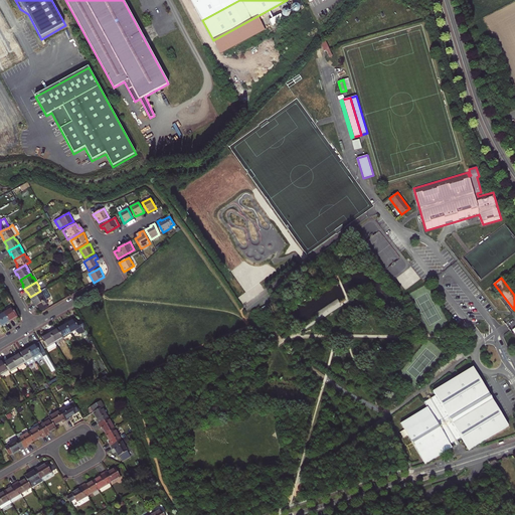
[(40,291),(30,297),(33,302),(32,303),(34,306),(36,305),(45,301),(46,300),(43,295),(42,295),(40,291)]
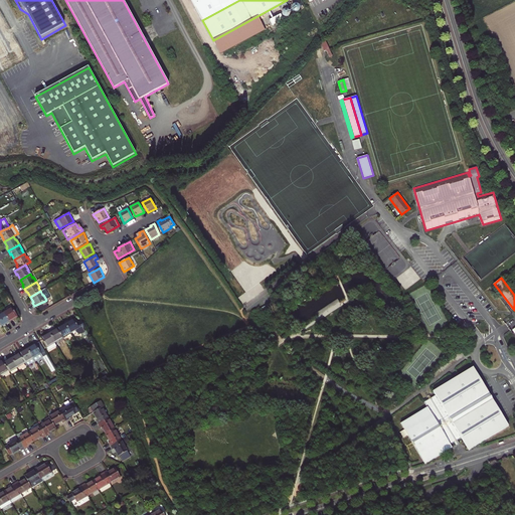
[(45,301),(36,305),(38,309),(47,304),(45,301)]
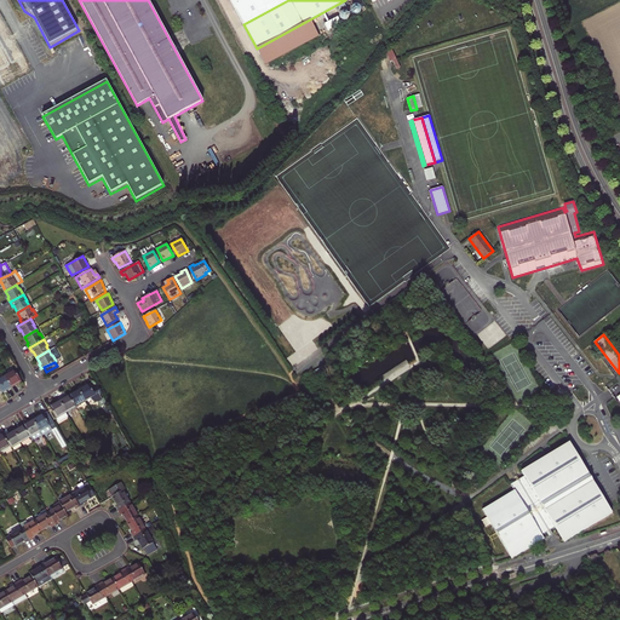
[(332,368),(329,362),(313,372),(315,378),(332,368)]
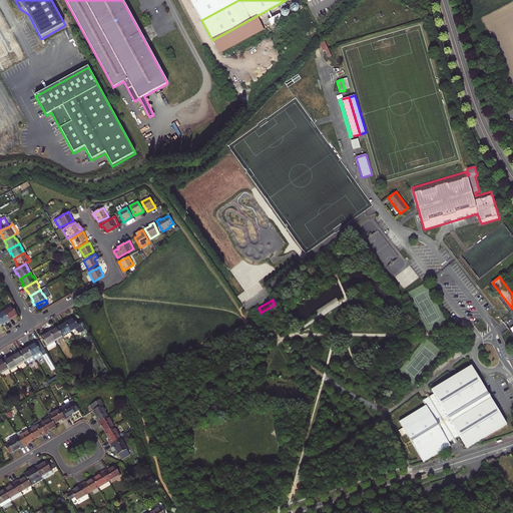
[(4,312),(9,321),(17,316),(12,307),(4,312)]
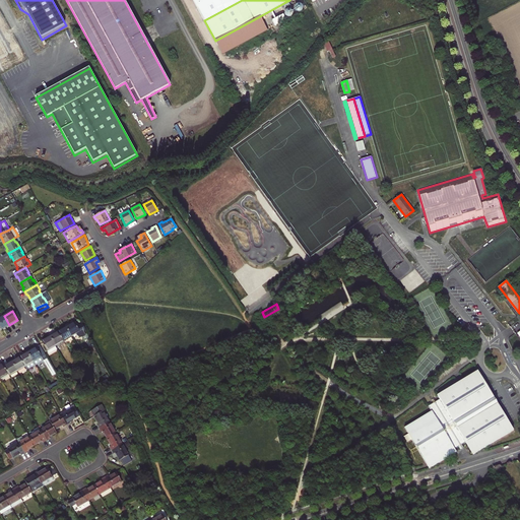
[(4,316),(0,317),(0,327),(1,329),(9,325),(4,316)]
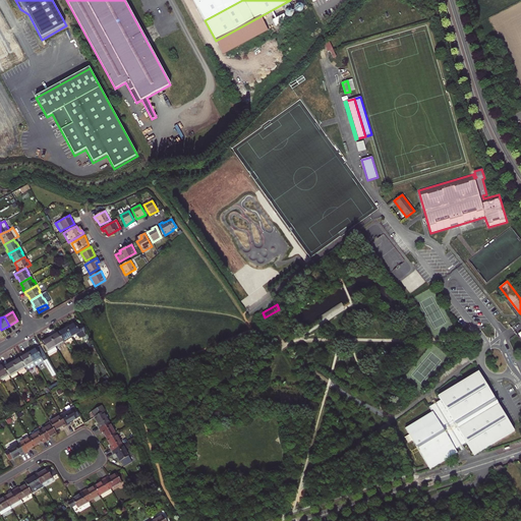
[(66,328),(71,337),(76,334),(80,338),(81,338),(85,336),(83,332),(85,331),(82,325),(77,328),(74,323),(66,328)]
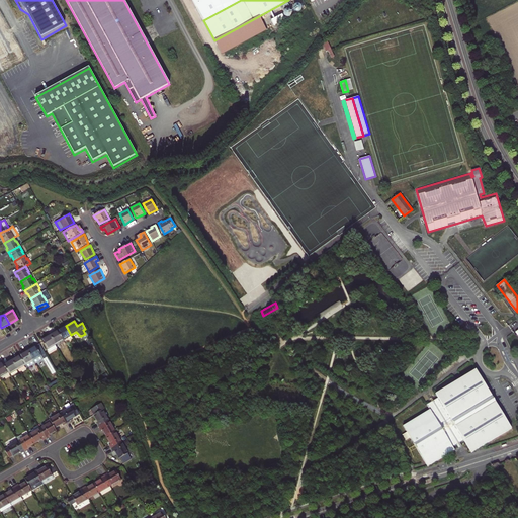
[(71,335),(66,326),(58,330),(63,340),(71,335)]
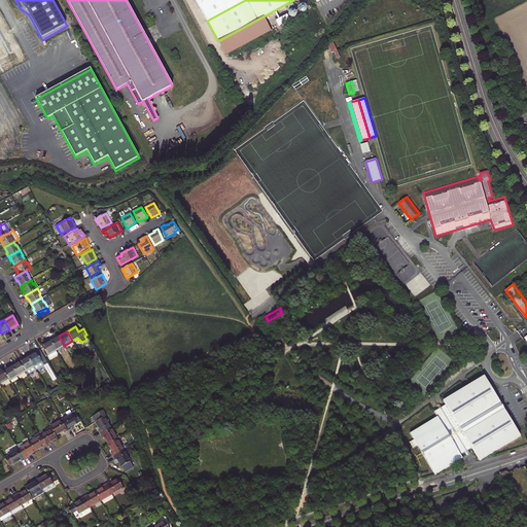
[(56,350),(64,346),(59,336),(50,341),(56,350)]
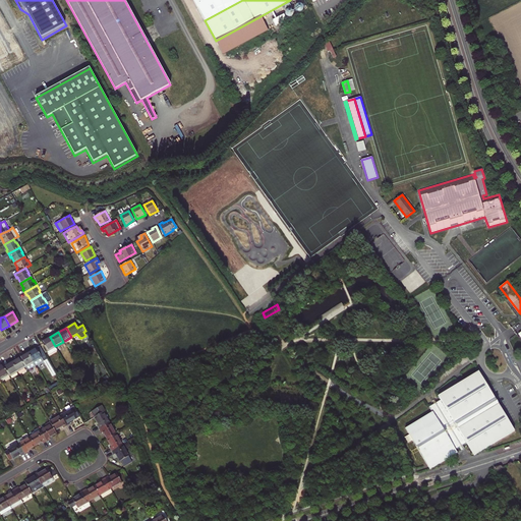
[(58,350),(55,346),(50,337),(42,342),(49,355),(58,350)]
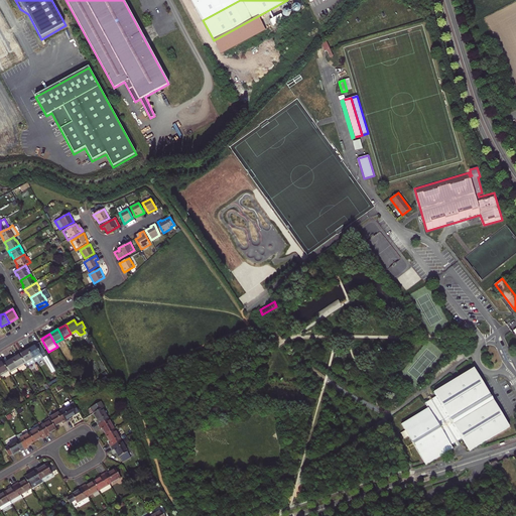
[(27,350),(35,363),(43,358),(39,351),(35,345),(27,350)]
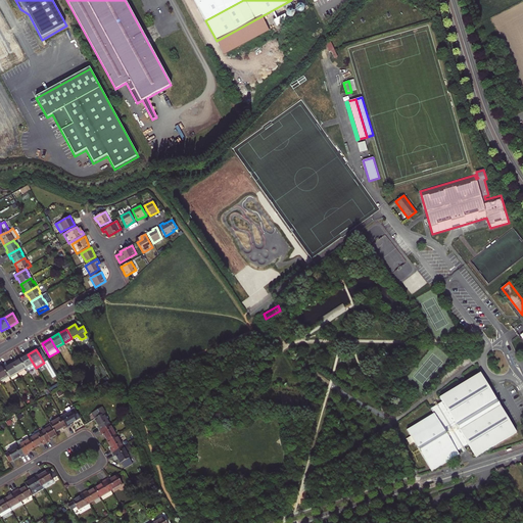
[(36,368),(28,354),(20,360),(26,368),(28,372),(36,368)]
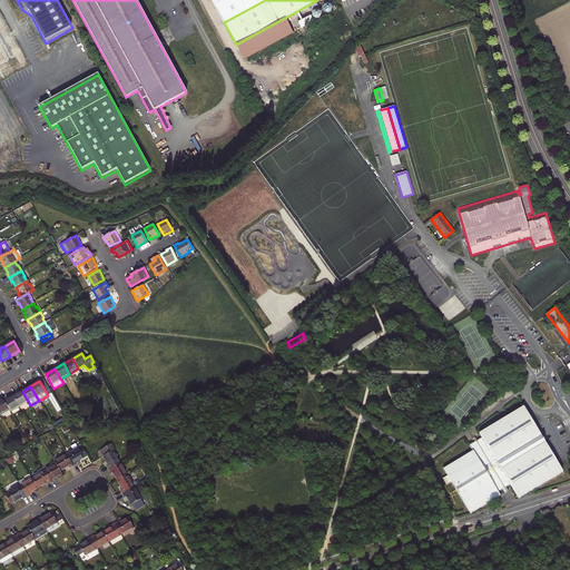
[(13,396),(19,406),(28,401),(22,392),(13,396)]
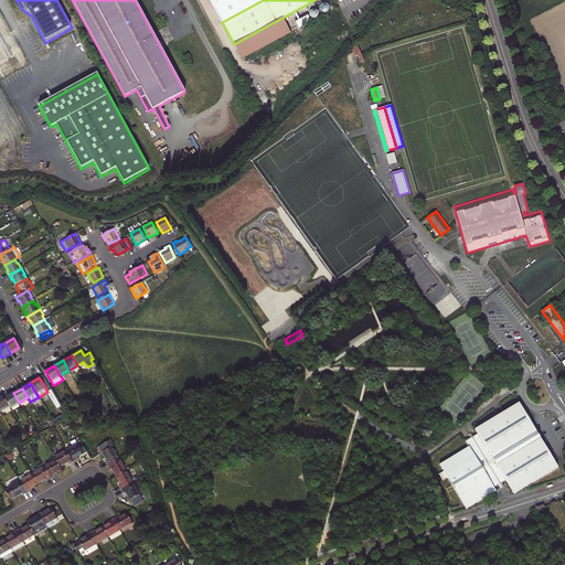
[(9,405),(10,408),(19,403),(13,393),(4,398),(9,405)]
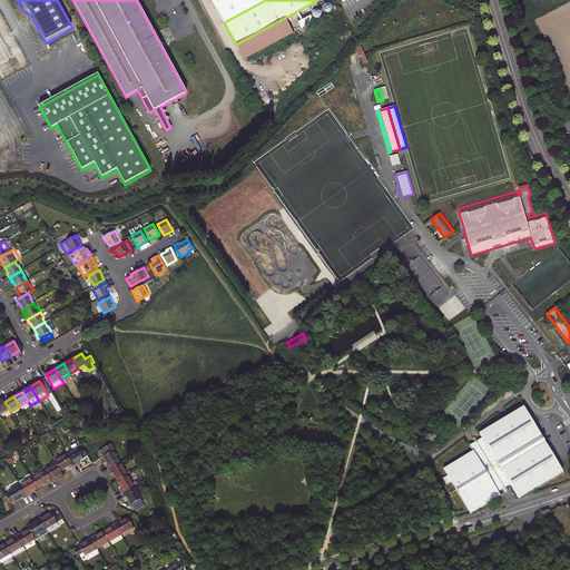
[(511,484),(519,498),(563,471),(559,463),(536,423),(524,405),(480,432),(483,438),(479,440),(475,442),(471,445),(473,450),(444,468),(471,513),(501,495),(499,492),(503,489),(505,492),(509,491),(507,488),(511,484)]
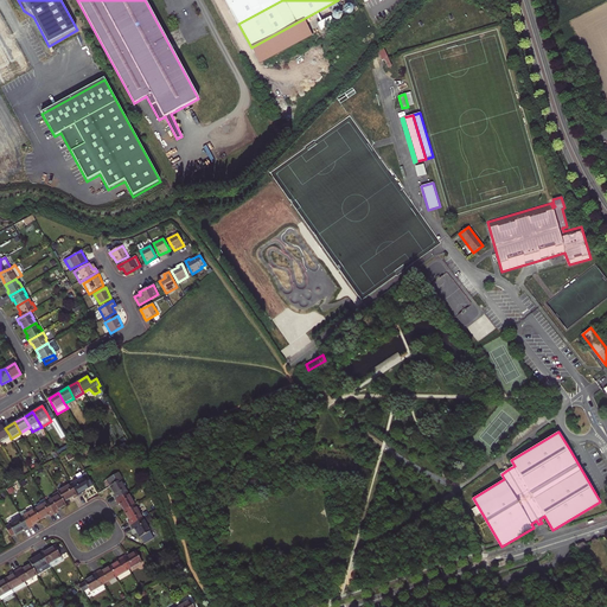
[(83,477),(70,484),(77,496),(82,494),(81,492),(93,485),(85,473),(83,474),(83,477)]
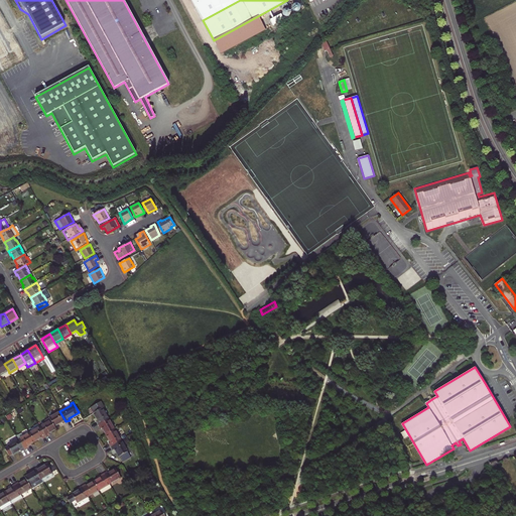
[(109,419),(103,408),(104,407),(101,402),(92,407),(96,412),(94,413),(98,420),(97,421),(99,425),(109,419)]
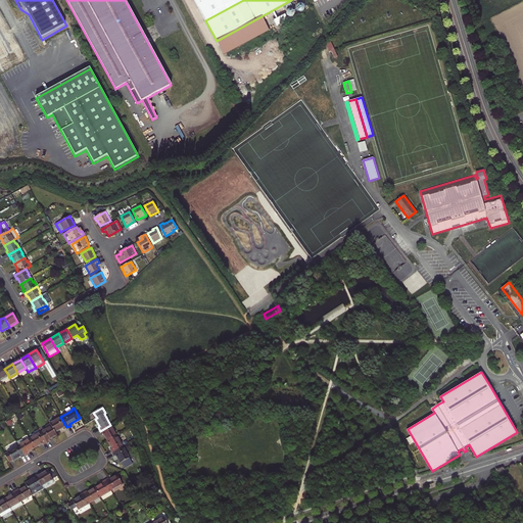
[(60,417),(50,423),(51,426),(55,432),(62,428),(63,429),(66,427),(60,417)]
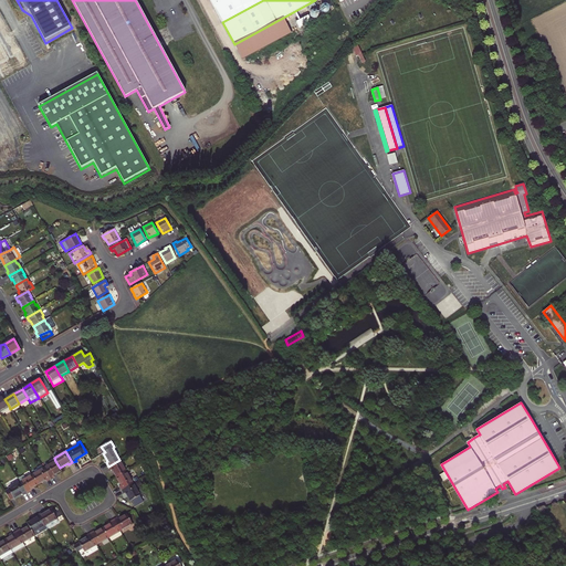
[(126,472),(119,460),(108,467),(109,470),(112,469),(116,478),(126,472)]
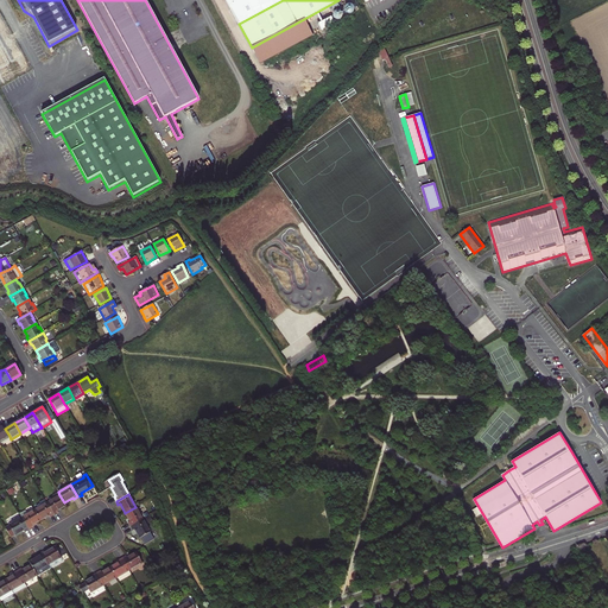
[(59,495),(48,502),(55,514),(58,512),(57,511),(65,506),(64,502),(59,495)]
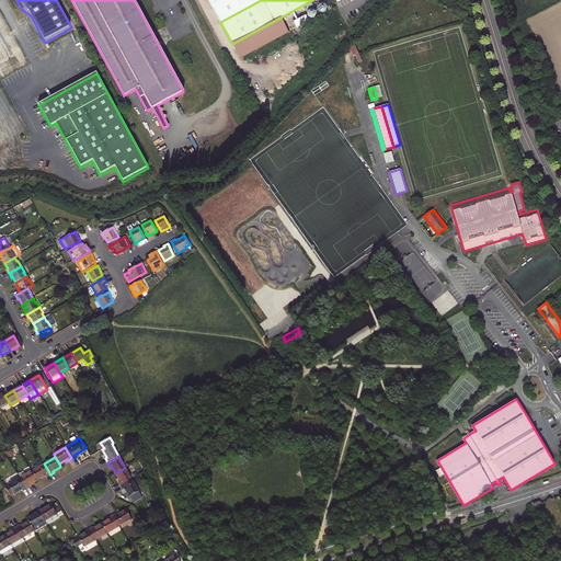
[(44,464),(32,470),(37,480),(45,476),(46,477),(50,474),(44,464)]
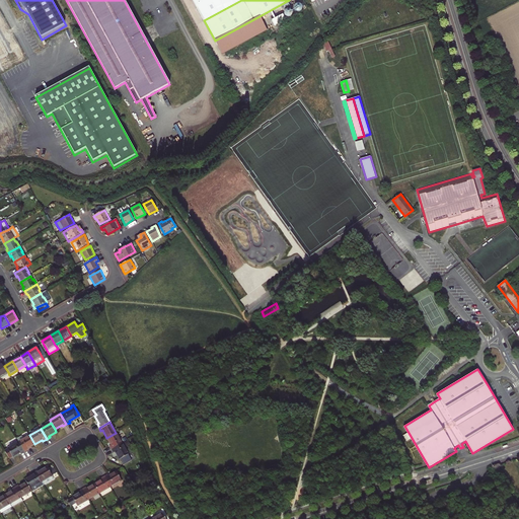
[(122,443),(116,433),(106,438),(112,445),(109,446),(112,449),(122,443)]
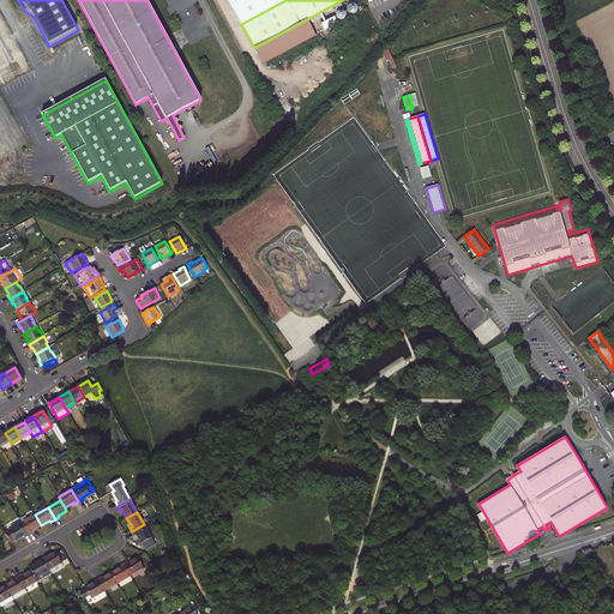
[(35,515),(22,523),(29,535),(32,533),(32,530),(41,525),(35,515)]
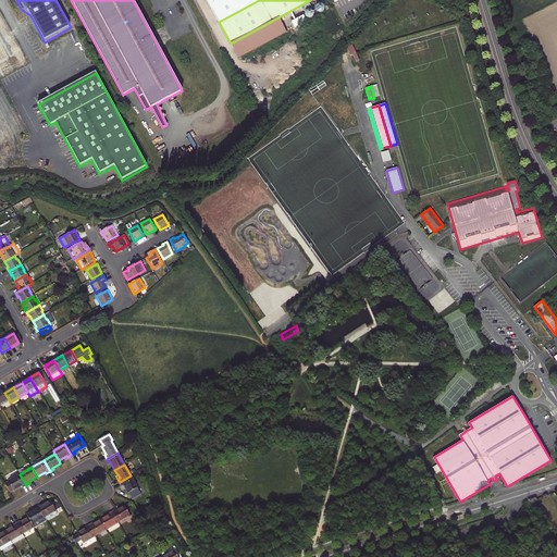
[(26,485),(20,474),(9,481),(14,491),(22,485),(23,487),(26,485)]
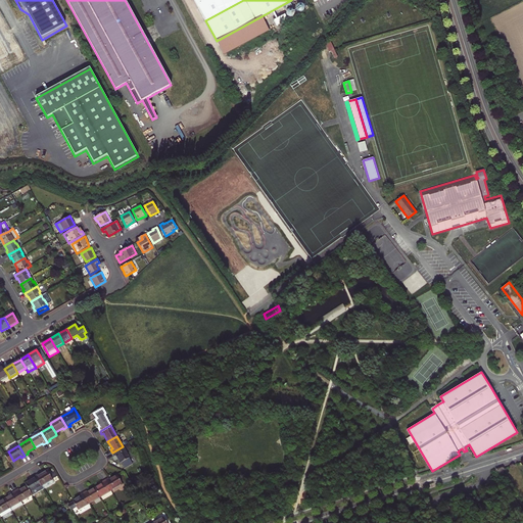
[(123,446),(112,453),(114,456),(116,456),(121,463),(130,458),(123,446)]
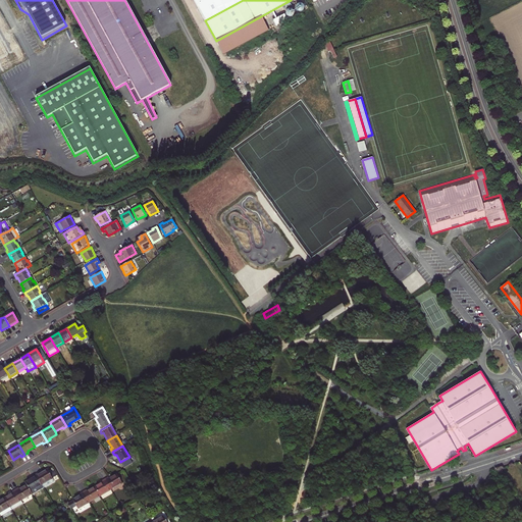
[(39,473),(35,475),(41,485),(52,478),(47,470),(39,474),(39,473)]
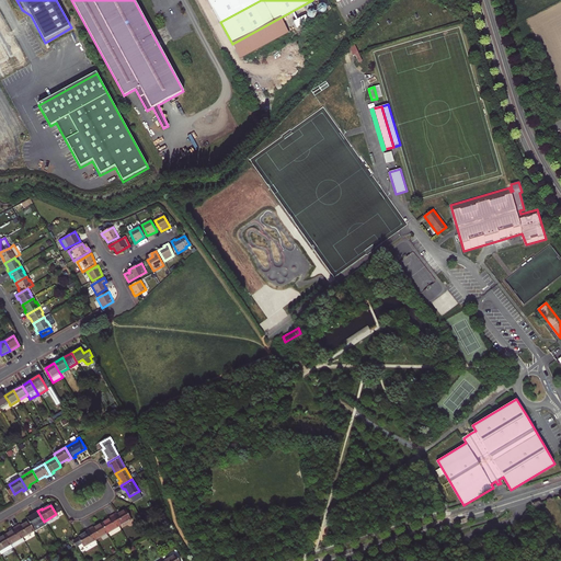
[(116,513),(113,515),(119,526),(132,519),(125,510),(117,514),(116,513)]
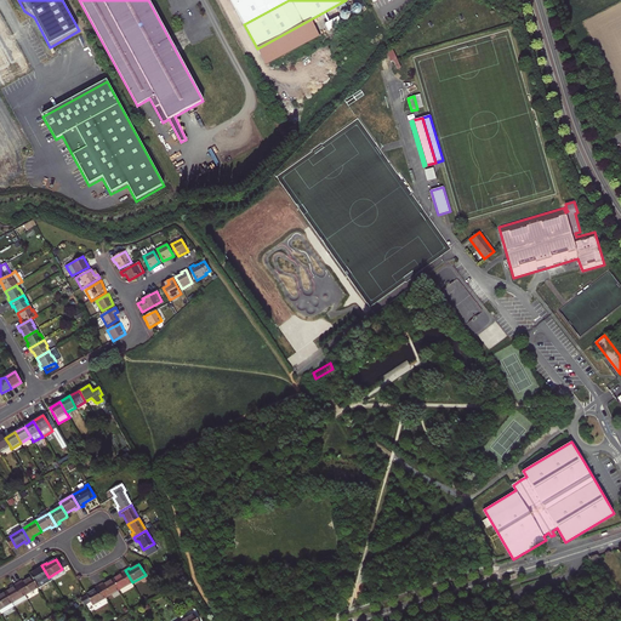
[(49,577),(41,565),(38,567),(39,569),(30,574),(32,577),(38,588),(51,580),(49,577)]
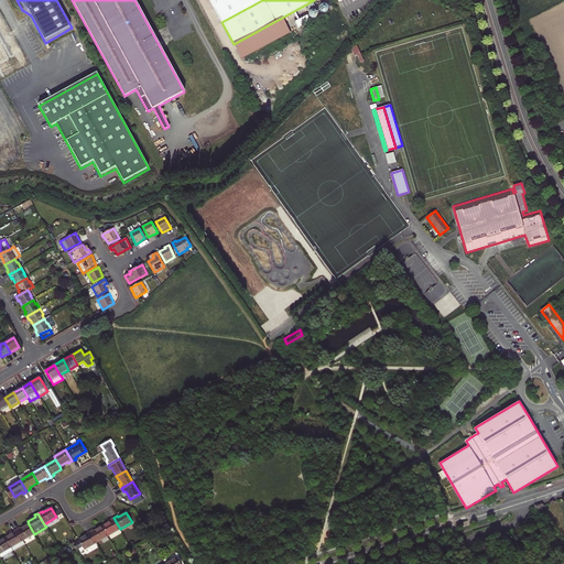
[(120,529),(114,518),(109,520),(110,521),(102,525),(108,535),(120,529)]
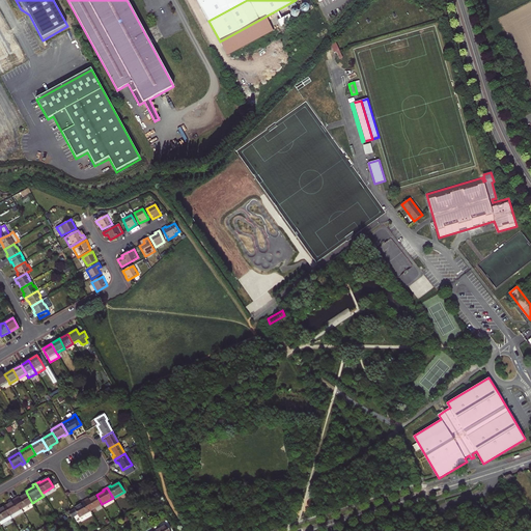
[(21,509),(32,503),(27,494),(20,498),(19,497),(15,499),(21,509)]
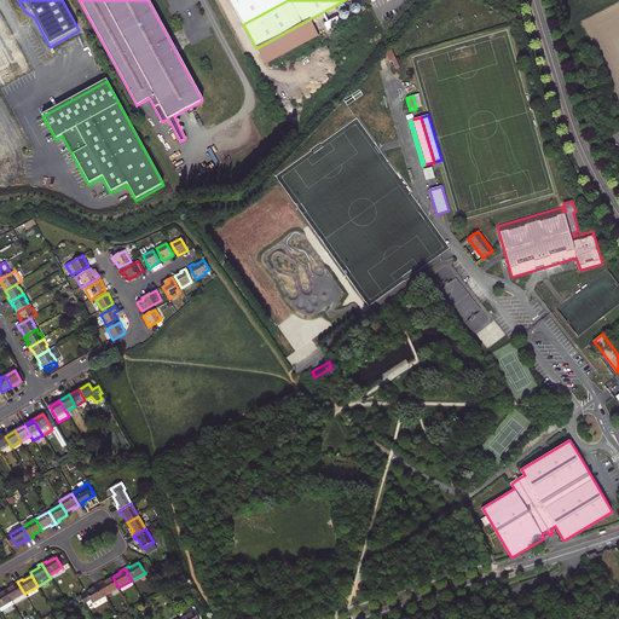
[(105,595),(119,588),(113,577),(103,583),(102,580),(98,583),(105,595)]
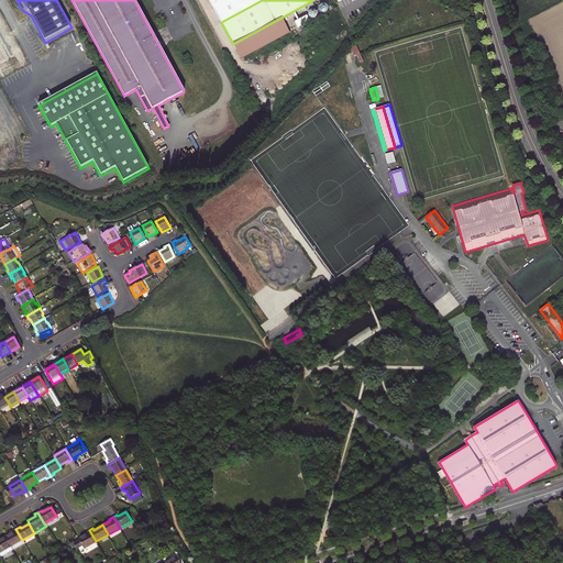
[(22,540),(15,529),(12,531),(13,532),(6,537),(12,550),(24,543),(22,540)]
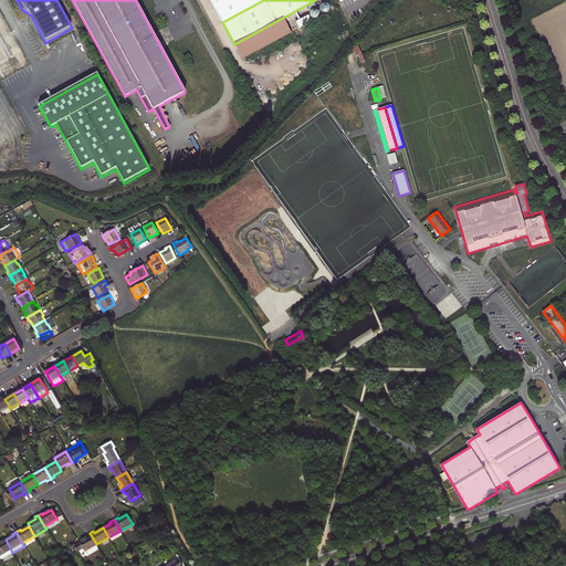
[(84,552),(96,544),(90,533),(86,535),(87,537),(73,546),(76,552),(83,548),(84,552)]
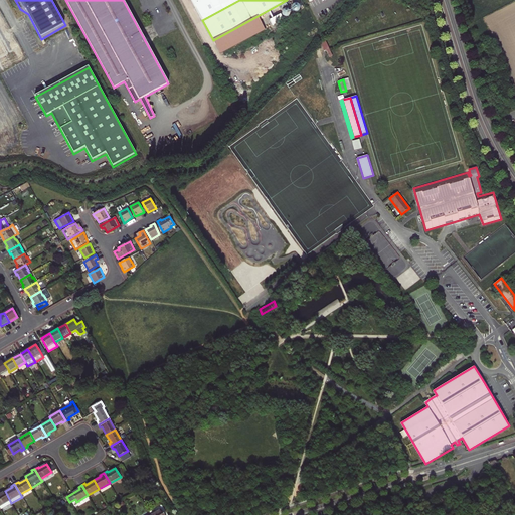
[(0,508),(1,509),(11,503),(5,491),(0,494),(0,508)]
